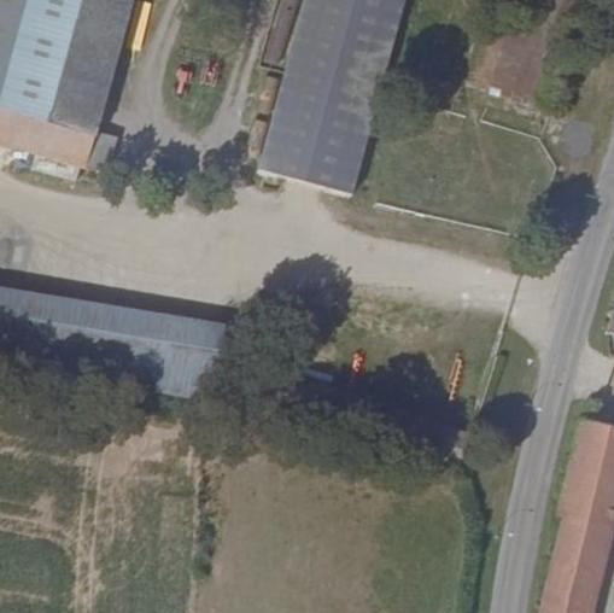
[(0,93),(27,0),(0,0),(0,93)]
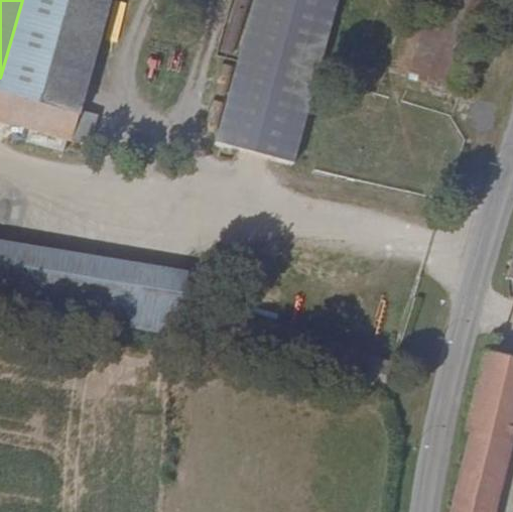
[(0,113),(69,133),(106,0),(22,0),(0,78),(0,113)]
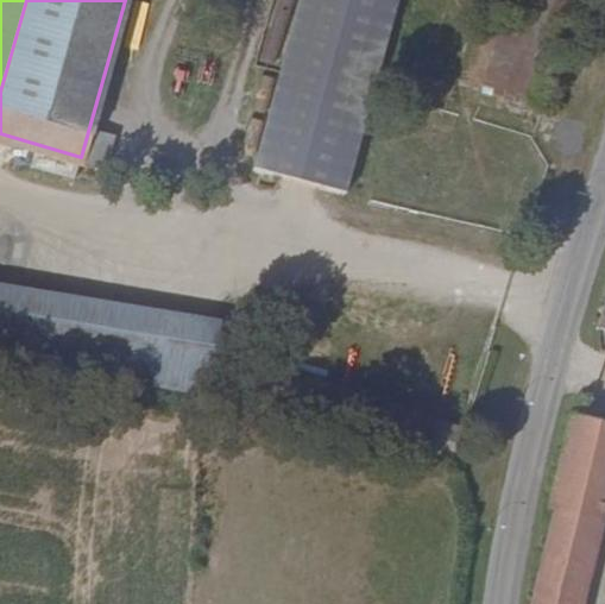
[(123,32),(137,37),(146,5),(132,0),(123,32)]
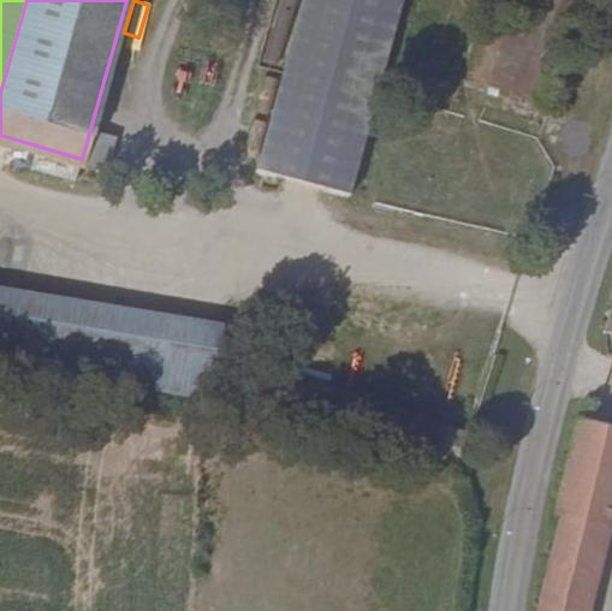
[(303,0),(257,167),(350,194),(403,0),(303,0)]
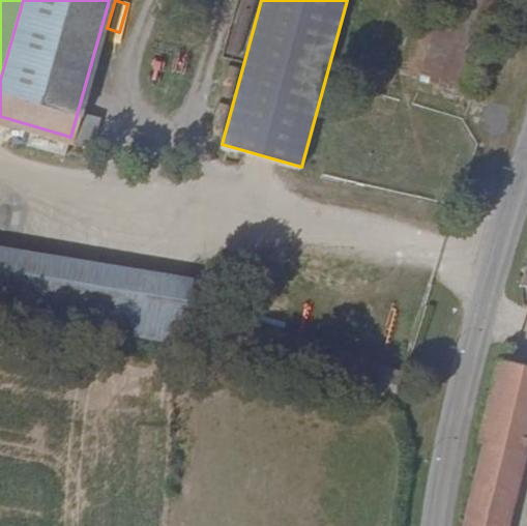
[(0,307),(177,337),(187,276),(0,244),(0,307)]
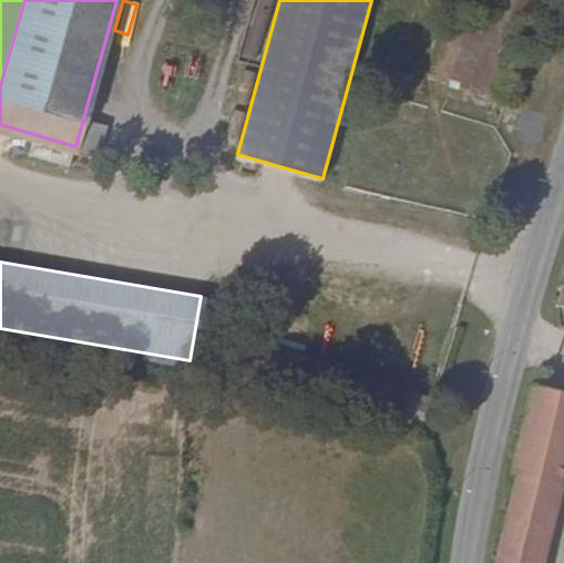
[(561,472),(563,456),(563,381),(537,375),(515,463),(519,463),(561,472)]
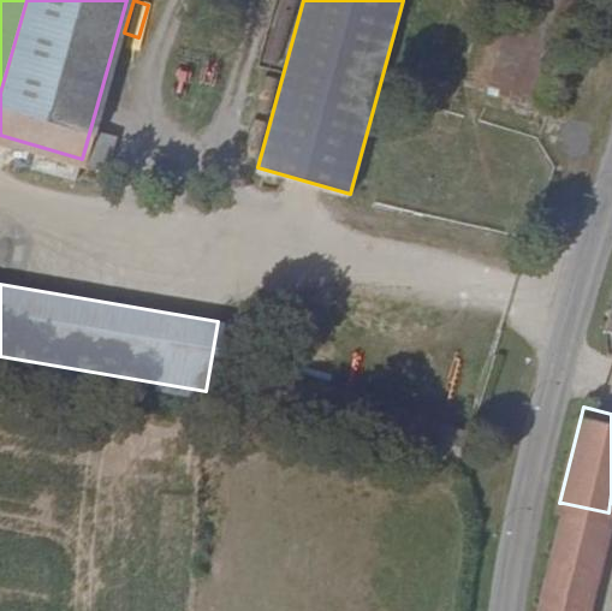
[(584,610),(608,512),(563,503),(538,610),(584,610)]
